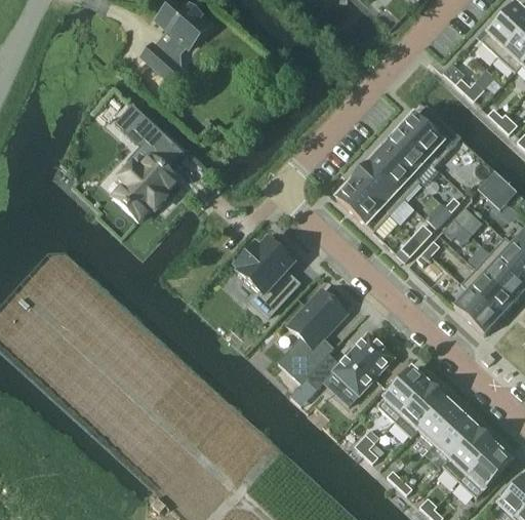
[(169,0),(155,17),(189,47),(211,22),(186,0),(169,0)]
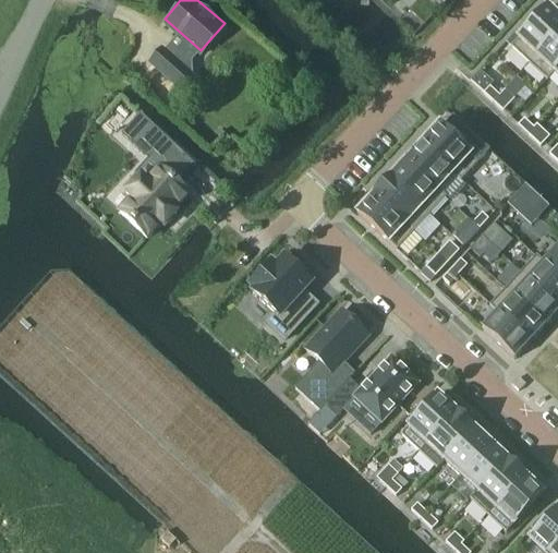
[(530,58),(557,27),(557,14),(547,5),(512,43),(530,58)]
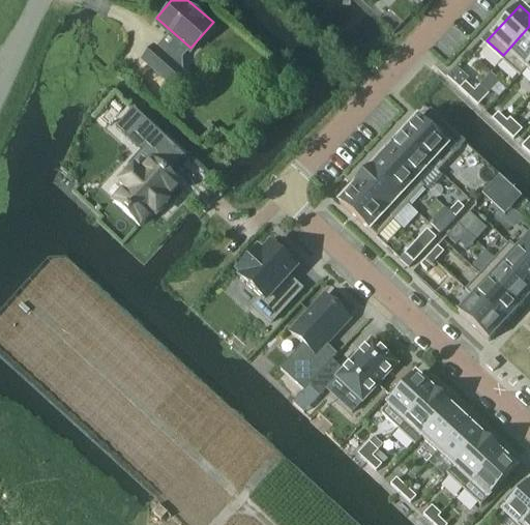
[(520,70),(526,63),(529,59),(529,26),(503,55),(520,70)]
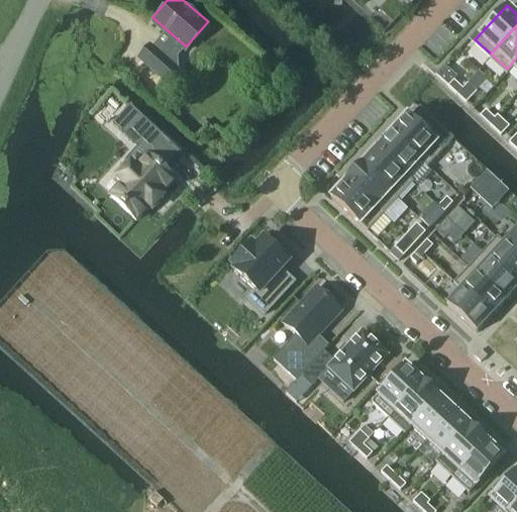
[(149,40),(138,55),(167,79),(179,66),(149,40)]
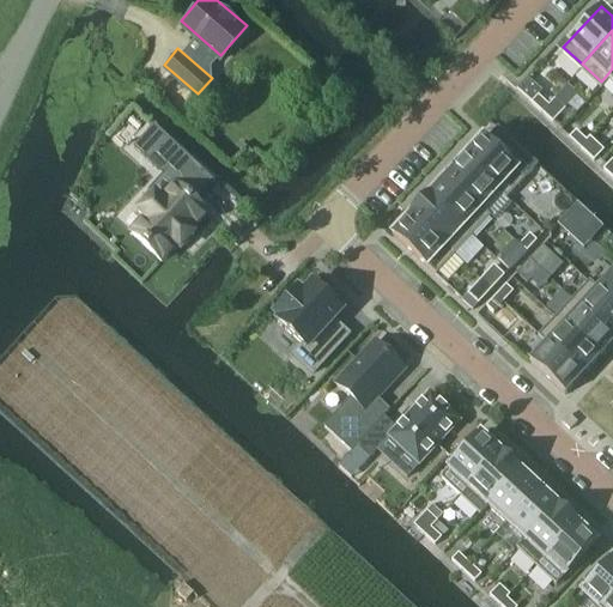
[(539,91),(532,98),(541,108),(548,101),(539,91)]
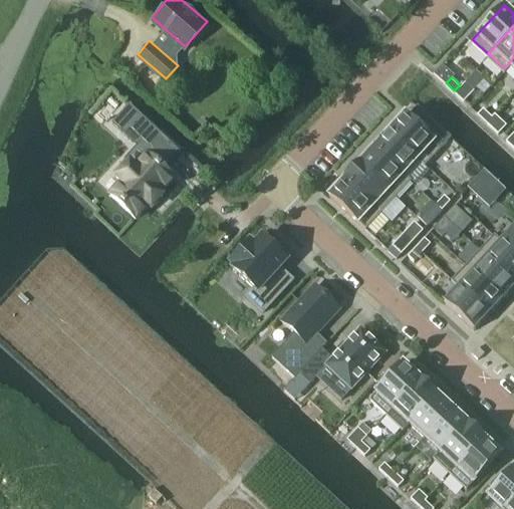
[(460,84),(454,90),(463,99),(475,86),(466,78),(460,84)]
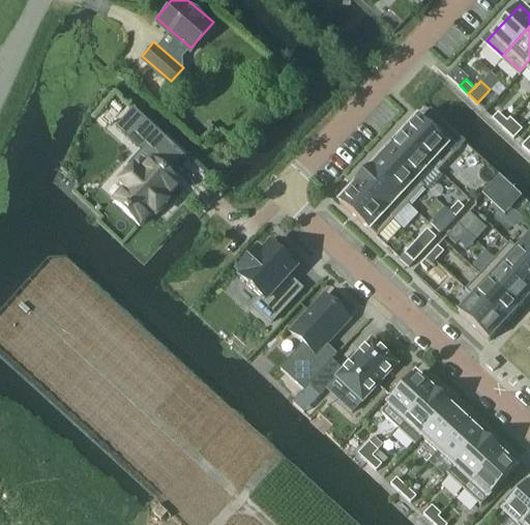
[(127,185),(115,200),(138,221),(151,206),(155,210),(167,198),(163,194),(177,178),(166,168),(170,163),(172,165),(184,151),(134,104),(116,122),(131,137),(136,132),(156,151),(139,170),(133,164),(133,165),(120,178),(127,185)]
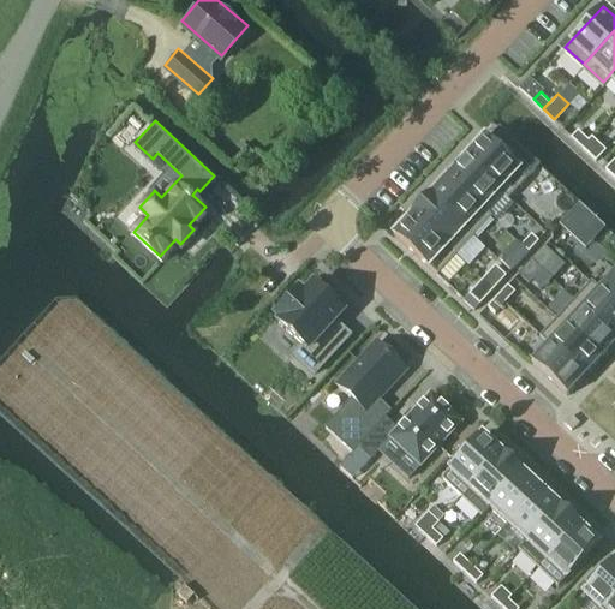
[(483,136),(466,154),(500,185),(508,193),(525,175),(538,161),(517,141),(499,124),(485,138),(483,136)]
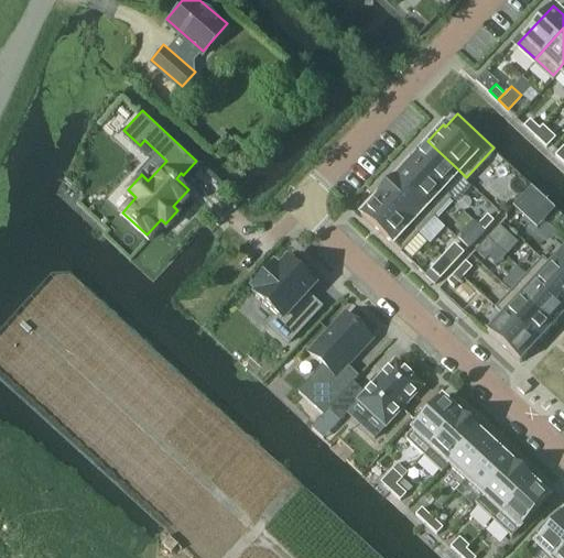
[(530,116),(523,122),(533,131),(540,124),(530,116)]
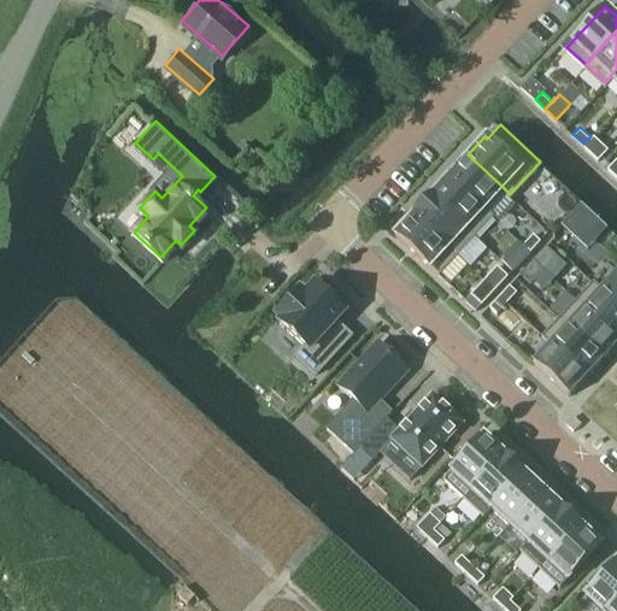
[(591,136),(583,144),(598,158),(609,146),(594,133),(591,136)]
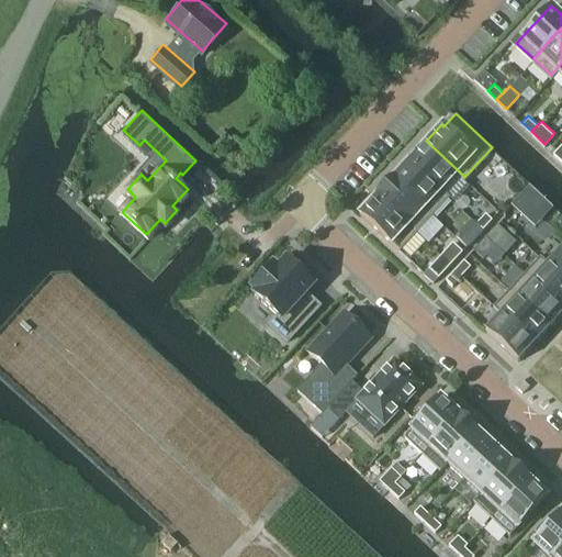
[(426,141),(409,158),(440,187),(448,195),(452,198),(468,180),(464,177),(457,169),(426,141)]
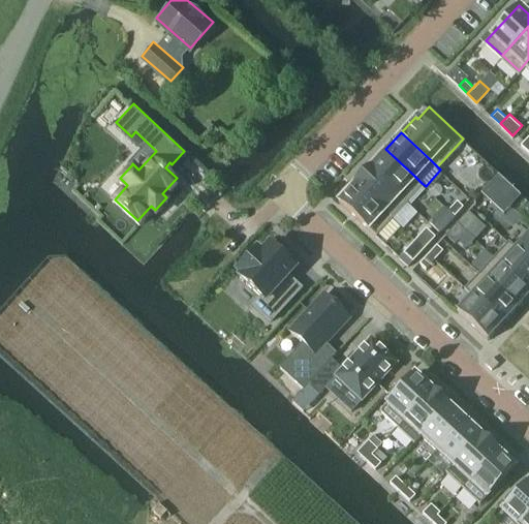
[(385,149),(370,165),(406,199),(422,183),(414,176),(385,149)]
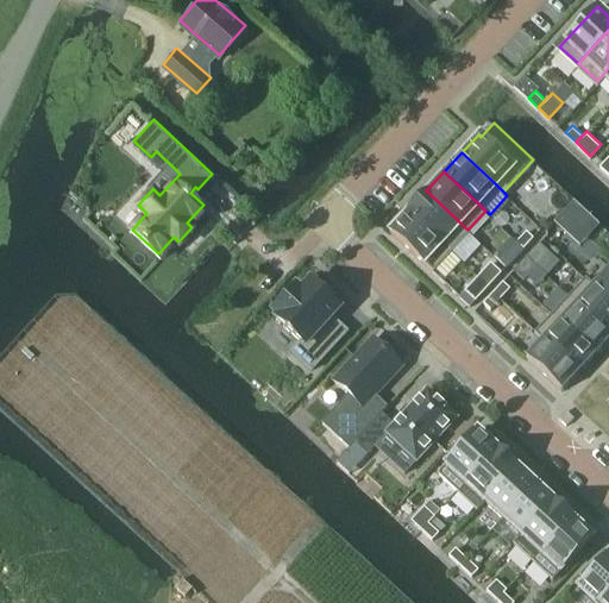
[(426,190),(409,209),(451,247),(468,230),(426,190)]
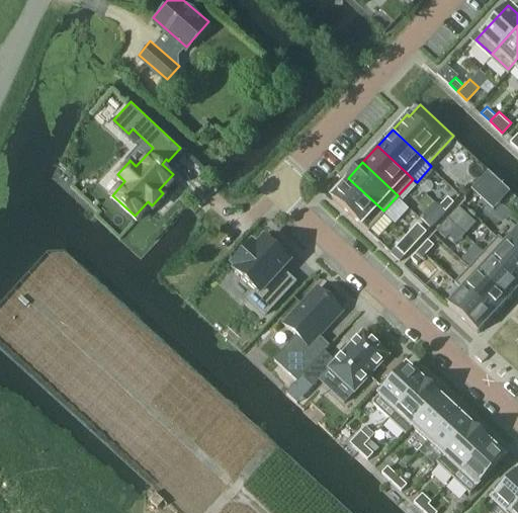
[(510,188),(488,167),(470,185),(493,206),(510,188)]
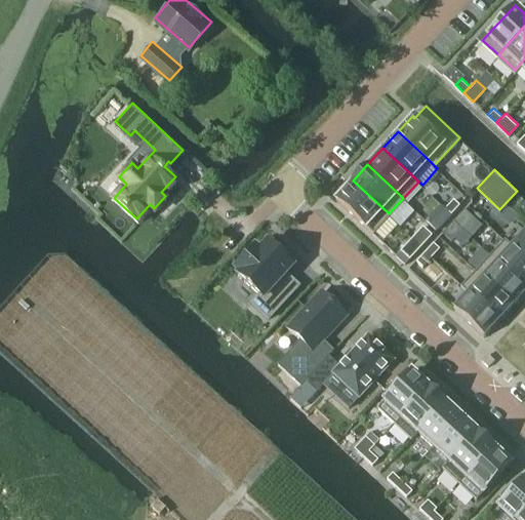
[(353,181),(337,196),(373,230),(389,213),(353,181)]
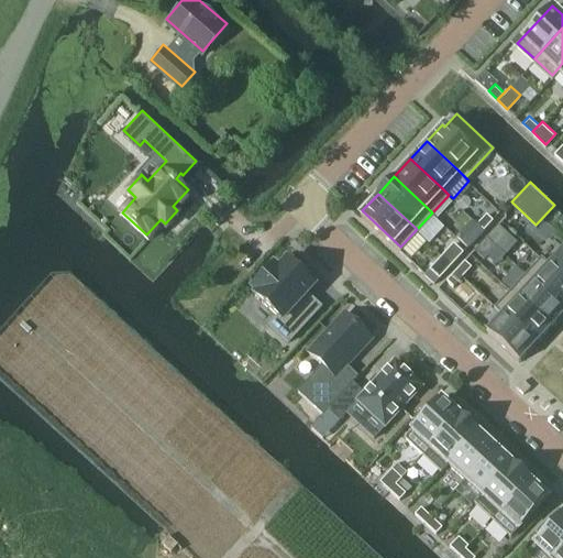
[(486,211),(477,221),(484,227),(493,217),(486,211)]
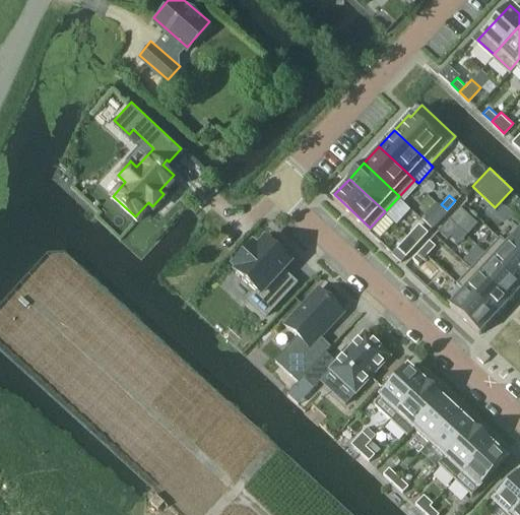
[(441,204),(433,212),(439,218),(447,209),(441,204)]
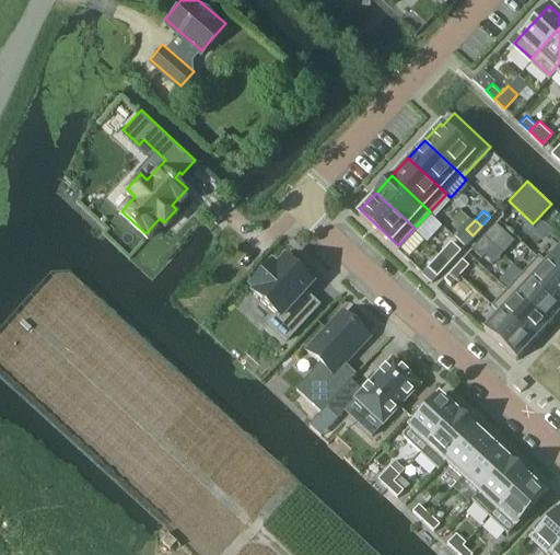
[(492,223),(483,233),(490,240),(499,230),(492,223)]
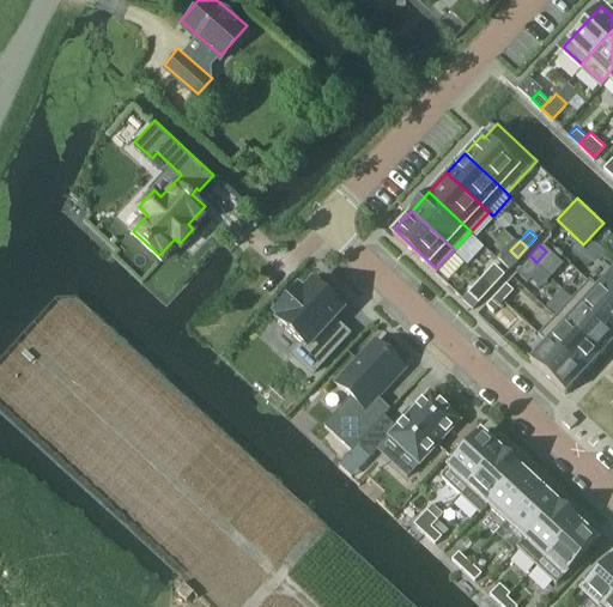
[(529,255),(520,266),(526,272),(536,262),(529,255)]
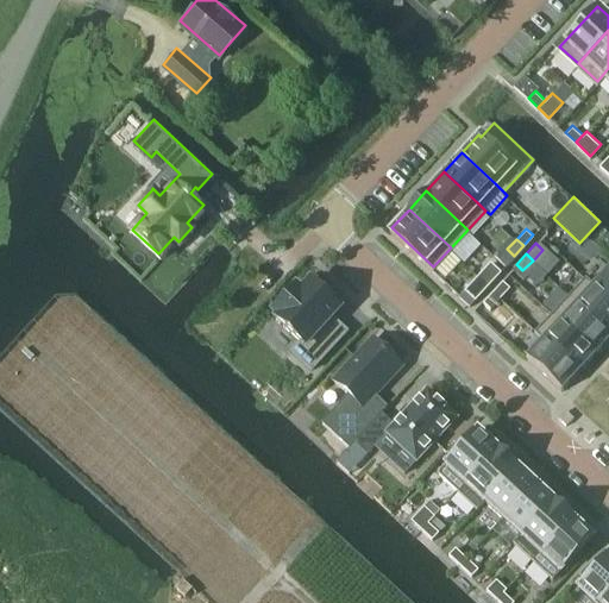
[(490,259),(477,274),(488,283),(501,269),(490,259)]
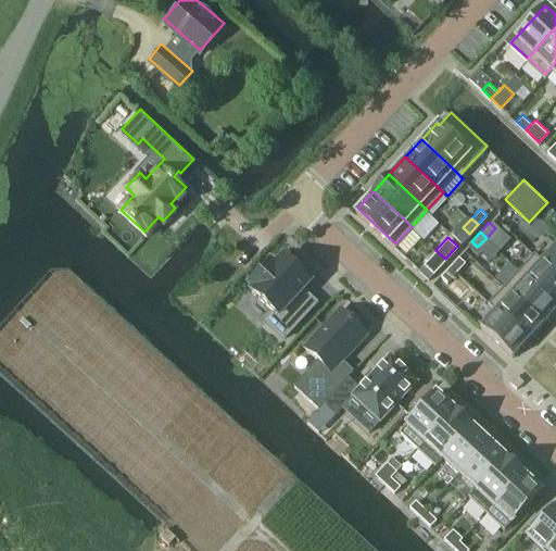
[(555,243),(543,259),(555,270),(555,243)]
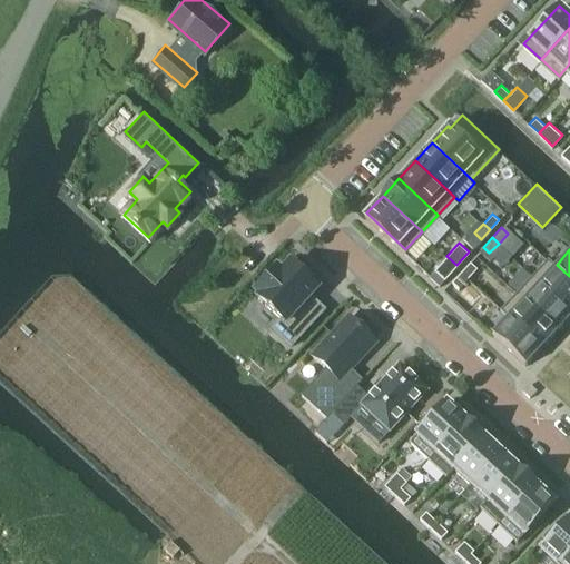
[(276,261),(252,288),(256,293),(255,295),(279,317),(271,326),(292,345),(326,306),(313,294),(320,287),(304,273),(307,269),(291,256),(282,266),(276,261)]
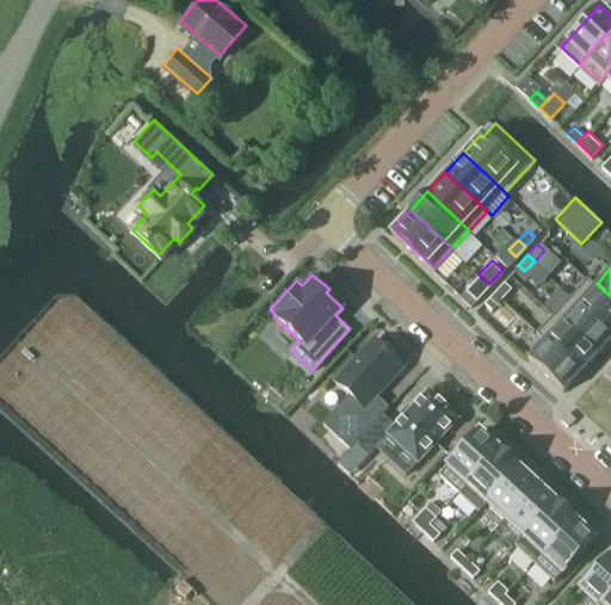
[(479,275),(466,289),(476,298),(489,284),(479,275)]
